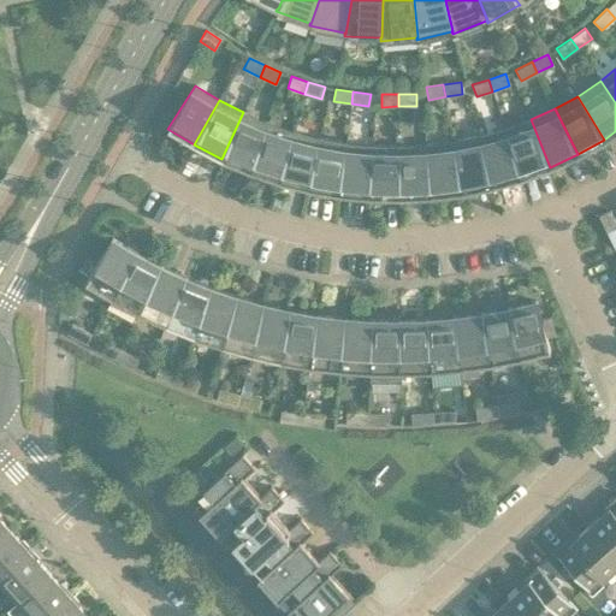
[(221,159),(249,171),(267,123),(243,112),(221,159)]
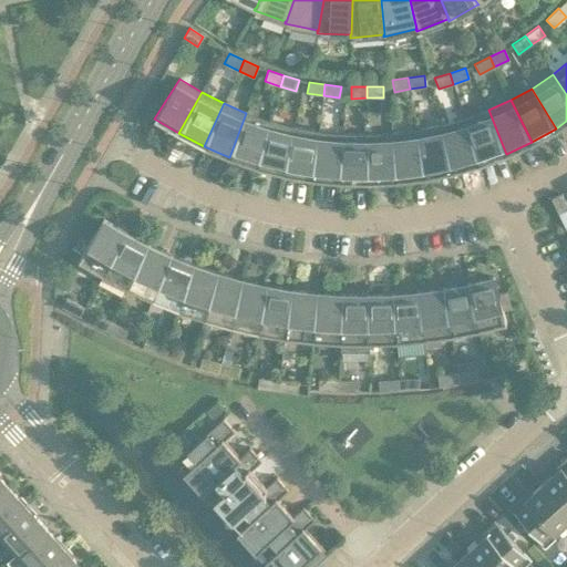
[(506,154),(488,110),(464,119),(480,163),(506,154)]
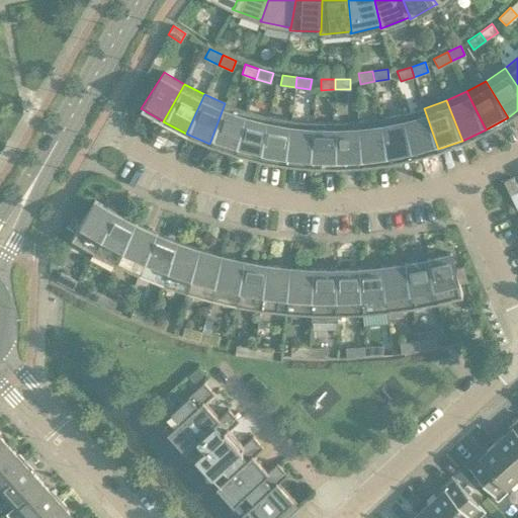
[(247,110),(225,103),(209,144),(235,152),(247,110)]
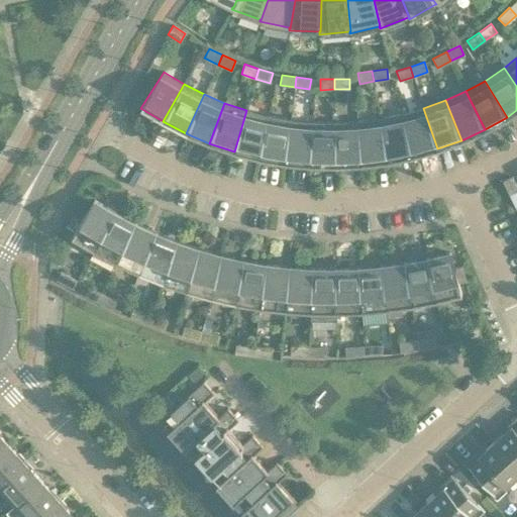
[(423,108),(402,114),(412,156),(437,148),(423,108)]
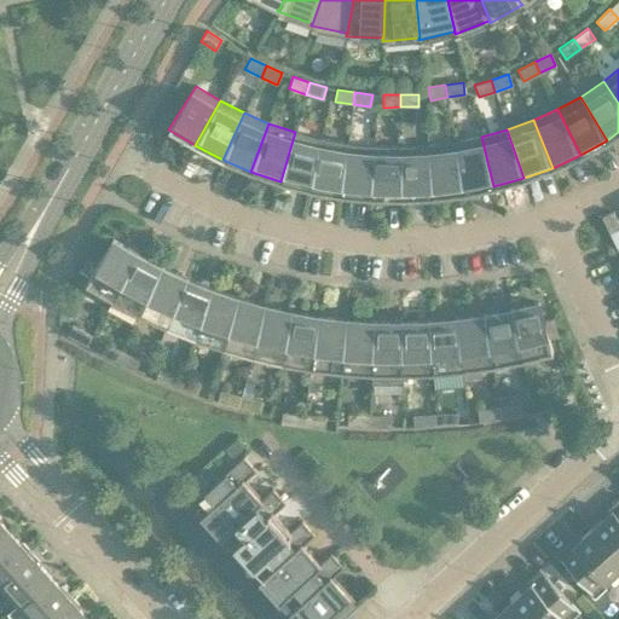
[(281,181),(310,189),(320,139),(295,132),(281,181)]
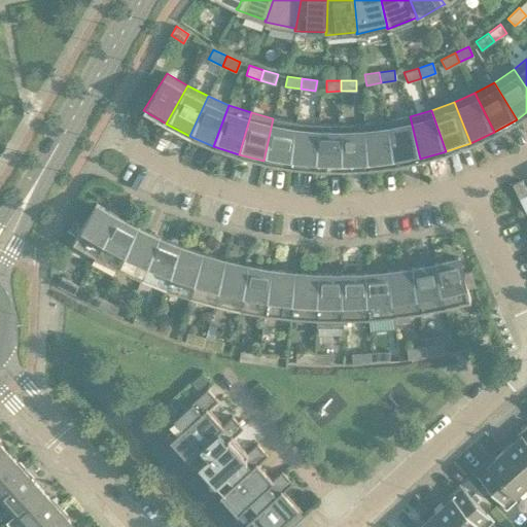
[(420,159),(410,116),(387,121),(394,164),(420,159)]
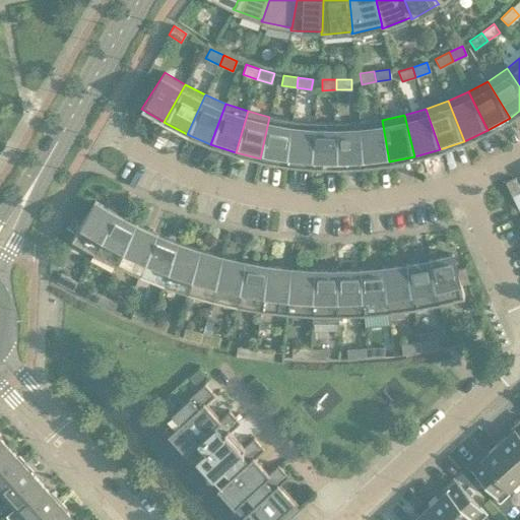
[(291,121),(269,117),(260,158),(285,164),(291,121)]
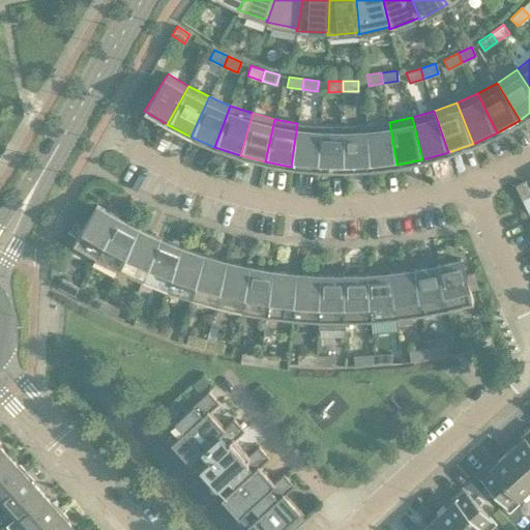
[(389,122),(366,124),(371,169),(396,165),(389,122)]
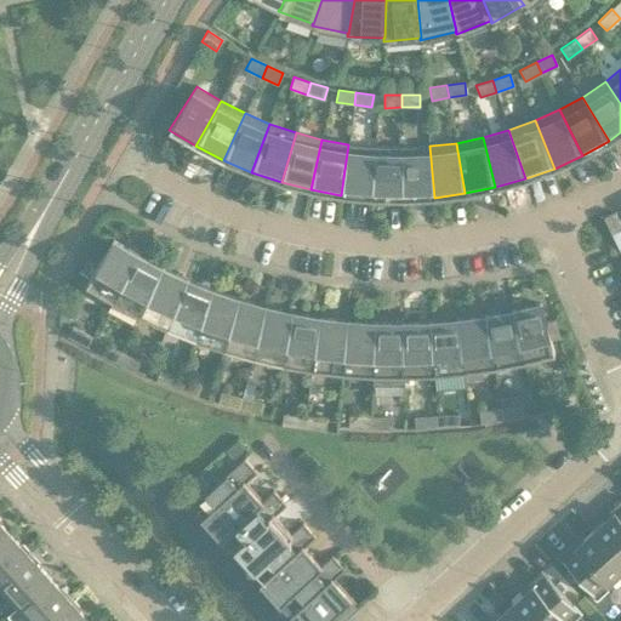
[(375,147),(348,144),(341,195),(372,198),(375,147)]
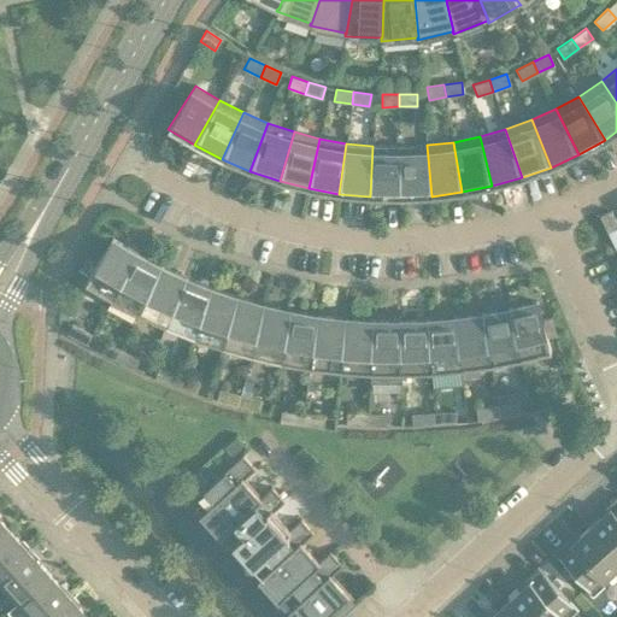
[(432,197),(427,145),(400,146),(400,198),(432,197)]
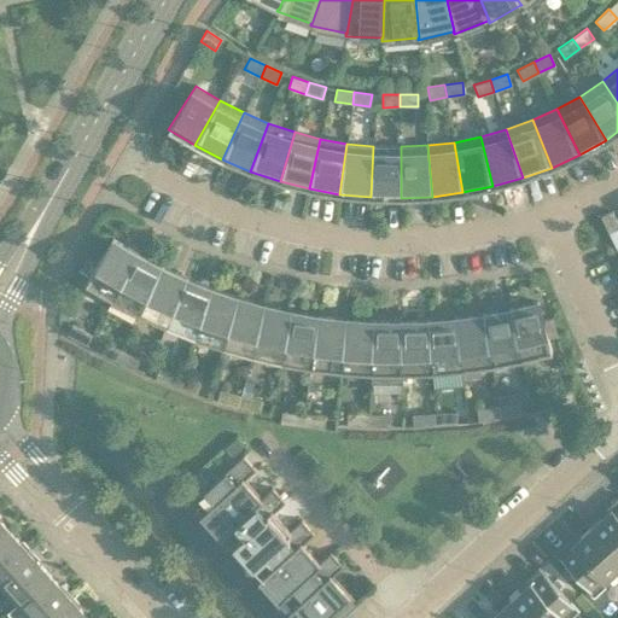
[(401,146),(373,146),(371,197),(401,198),(401,146)]
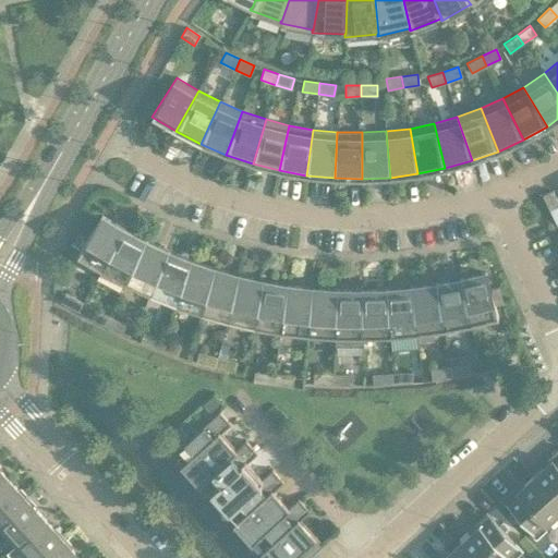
[(557,205),(557,202),(553,191),(542,195),(549,209),(557,205)]
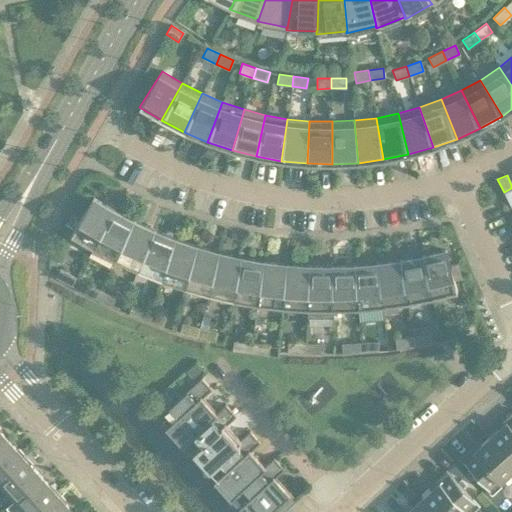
[(93,247),(114,210),(93,198),(71,234),(93,247)]
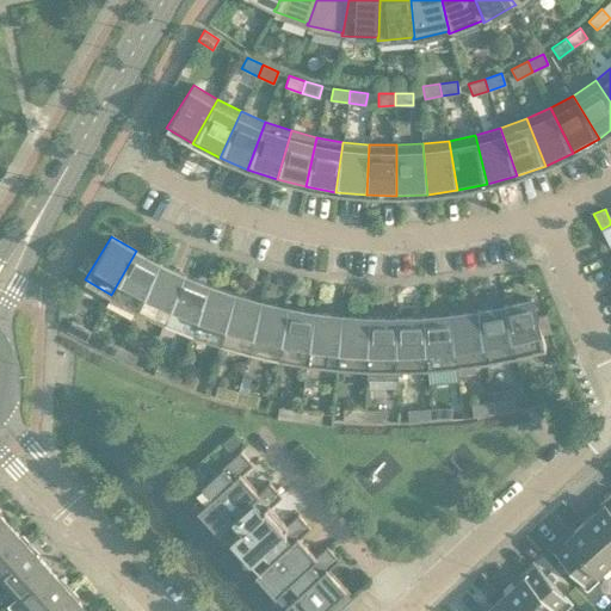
[(160,264),(136,251),(111,295),(137,309),(160,264)]
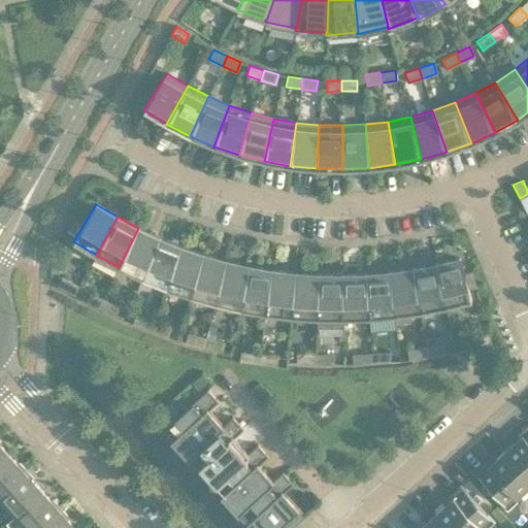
[(141,277),(159,237),(138,228),(119,267),(141,277)]
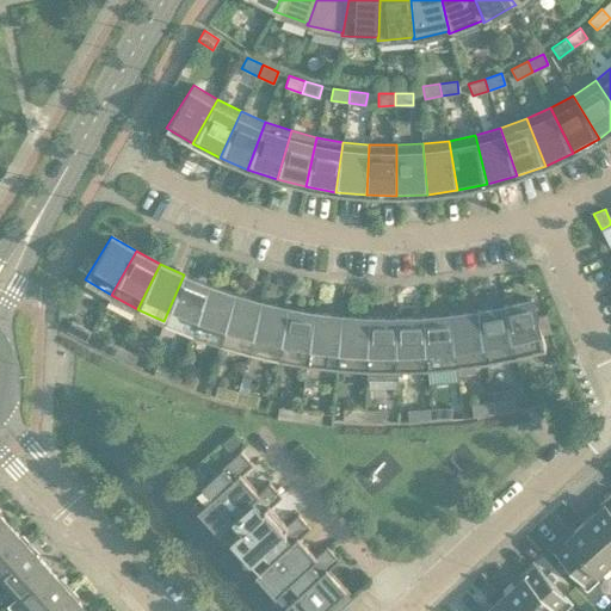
[(80,287),(85,279),(87,273),(78,267),(69,281),(80,287)]
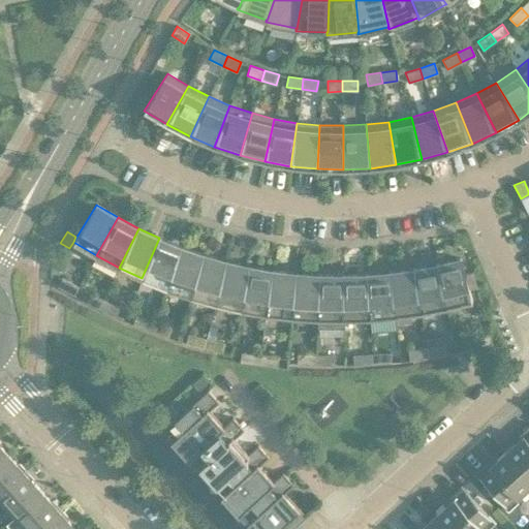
[(159,238),(142,278),(166,288),(181,247),(159,238)]
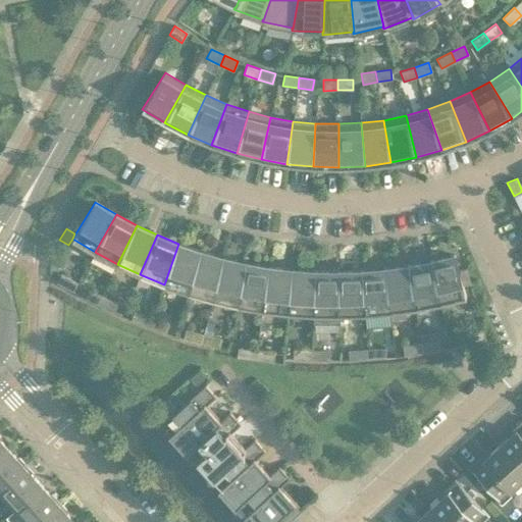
[(188,293),(201,251),(178,244),(164,284),(188,293)]
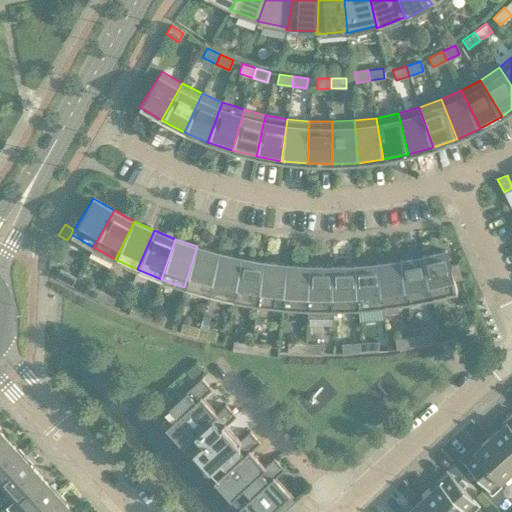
[(208,293),(219,252),(197,246),(184,287),(208,293)]
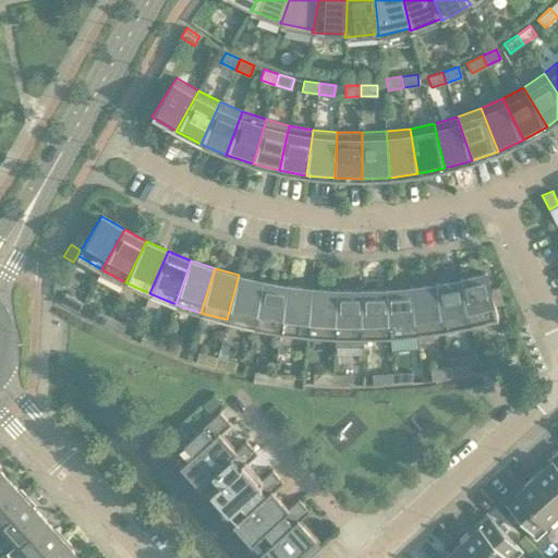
[(460,278),(471,324),(498,317),(495,306),(489,289),(485,273),(460,278)]
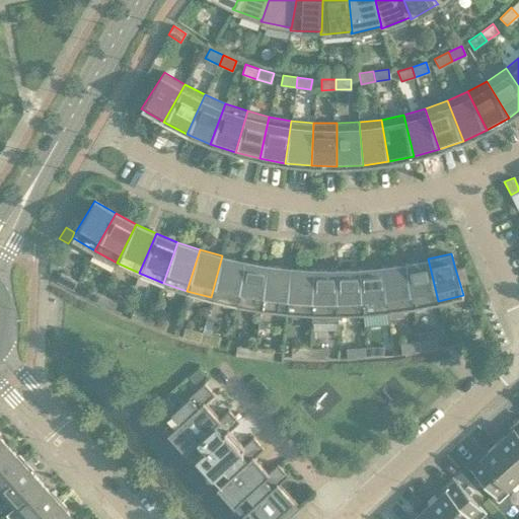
[(236,303),(244,261),(222,255),(211,297),(236,303)]
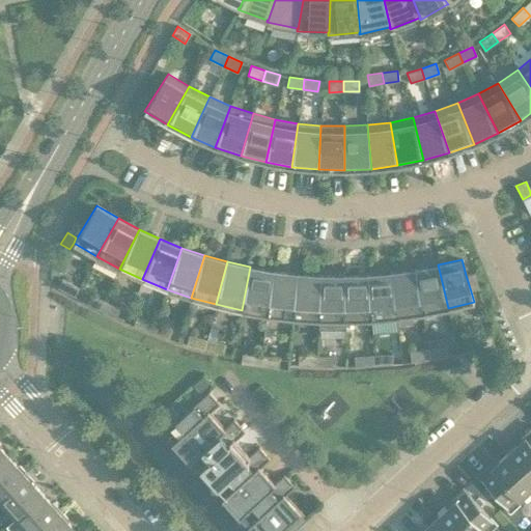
[(448,308),(438,264),(415,270),(422,313),(448,308)]
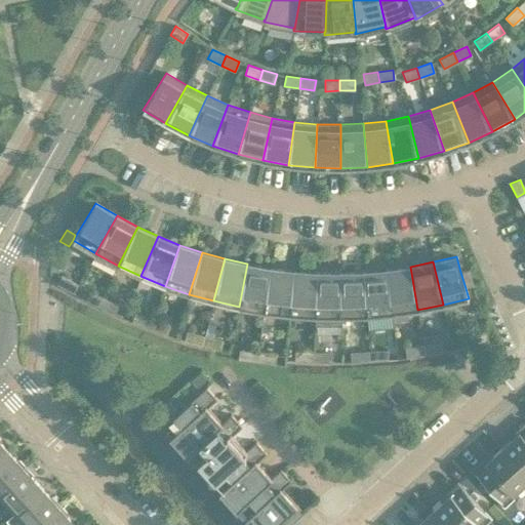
[(265,311),(271,268),(247,264),(239,307),(265,311)]
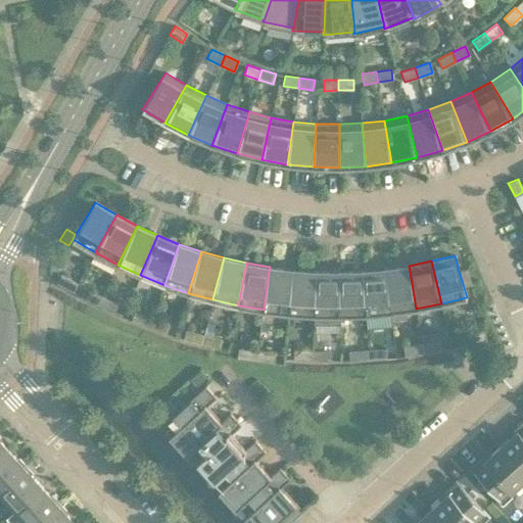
[(416,308),(409,266),(385,269),(390,312),(416,308)]
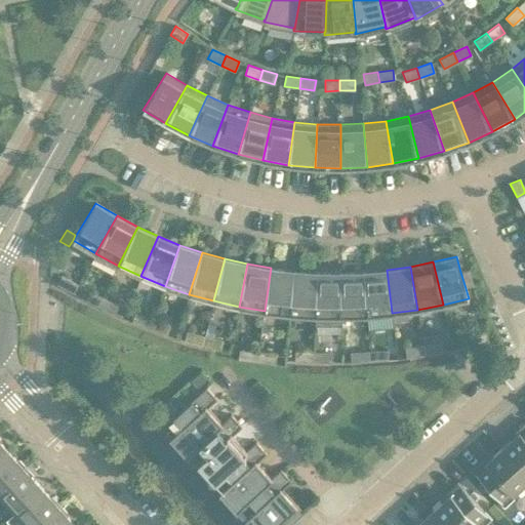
[(289,314),(293,271),(271,268),(265,311),(289,314)]
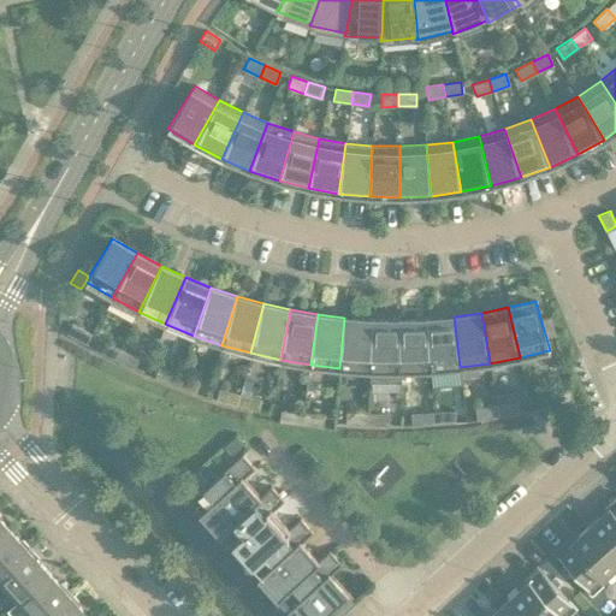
[(460,367),(454,317),(427,319),(430,371),(460,367)]
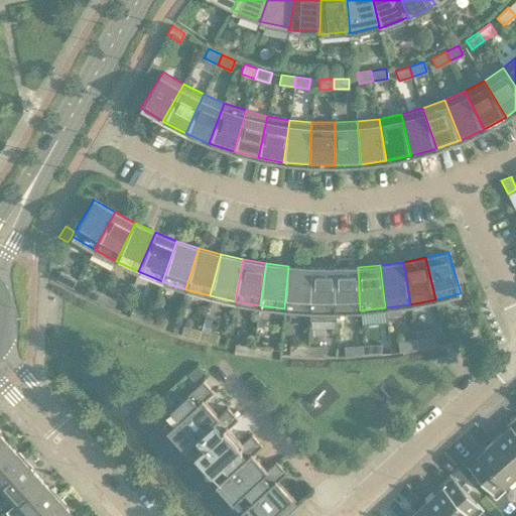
[(460,265),(453,267),(458,283),(464,281),(460,265)]
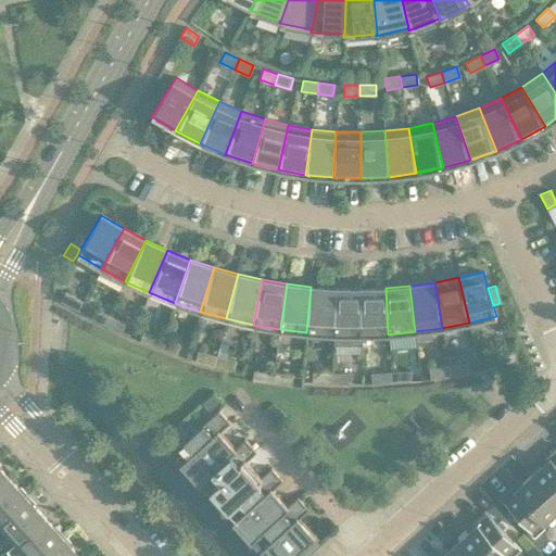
[(333,335),(336,289),(311,287),(306,332),(333,335)]
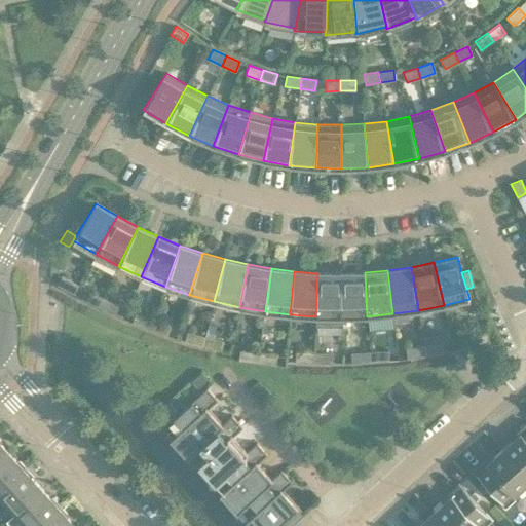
[(367,316),(365,272),(341,273),(341,316),(367,316)]
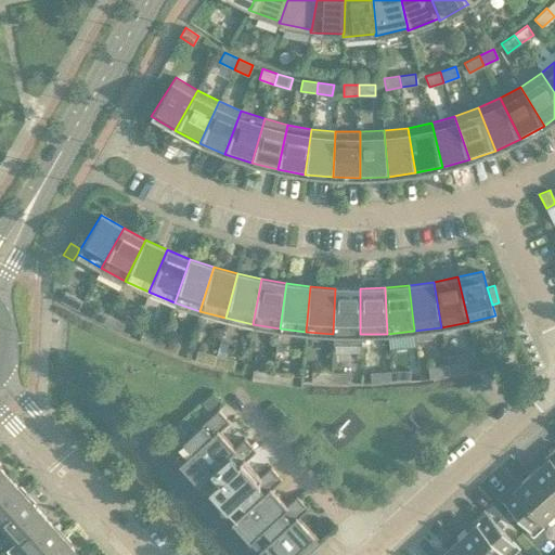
[(360,334),(360,288),(335,288),(333,334),(360,334)]
